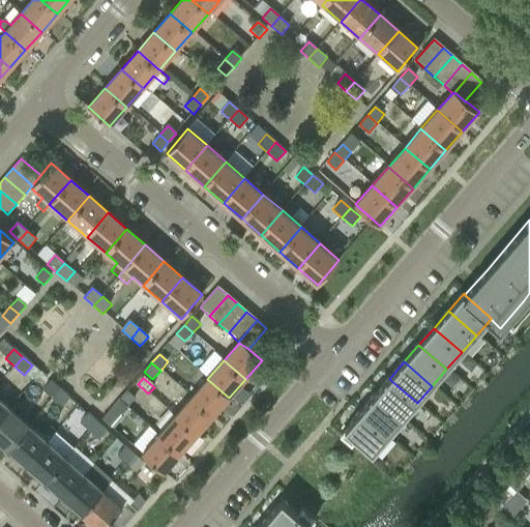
[(212,416),(229,398),(207,379),(192,398),(212,416)]
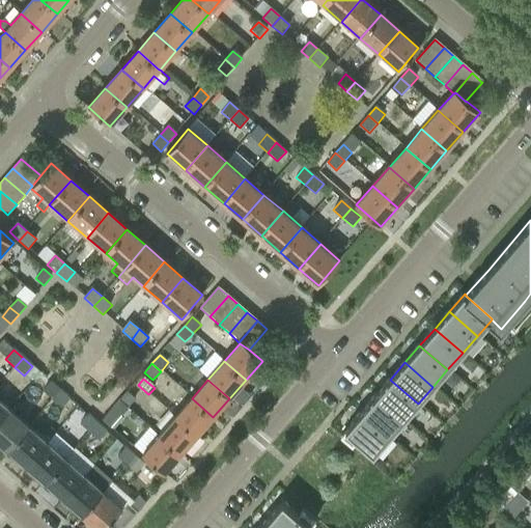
[(390,380),(375,396),(403,421),(418,404),(390,380)]
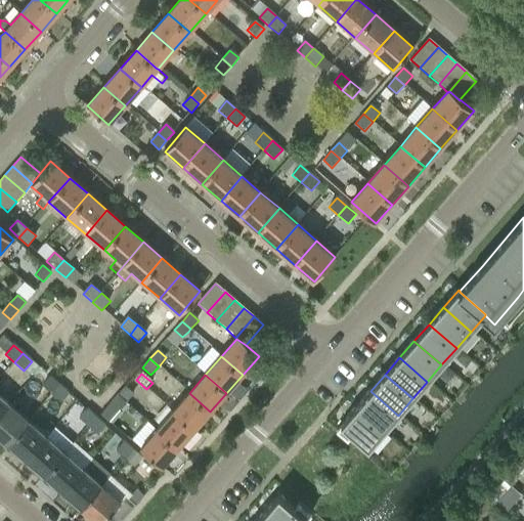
[(59,386),(50,378),(42,387),(51,395),(59,386)]
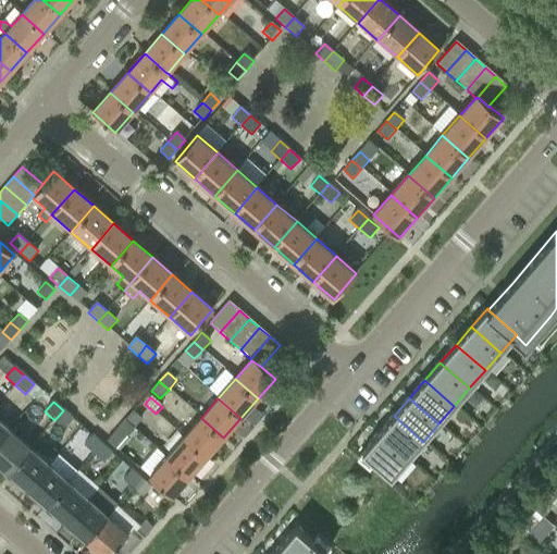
[(63,410),(54,420),(64,429),(73,419),(63,410)]
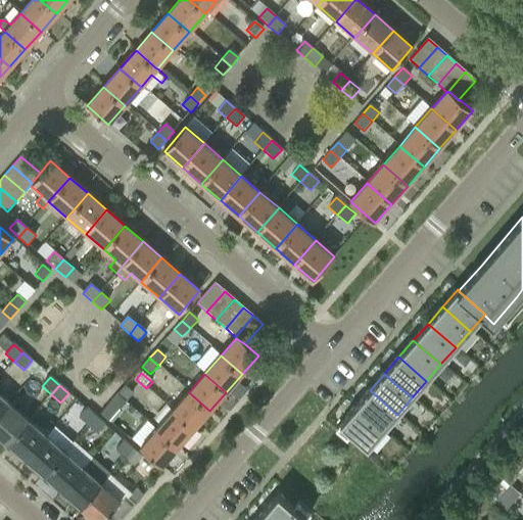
[(120,392),(128,400),(134,394),(125,386),(120,392)]
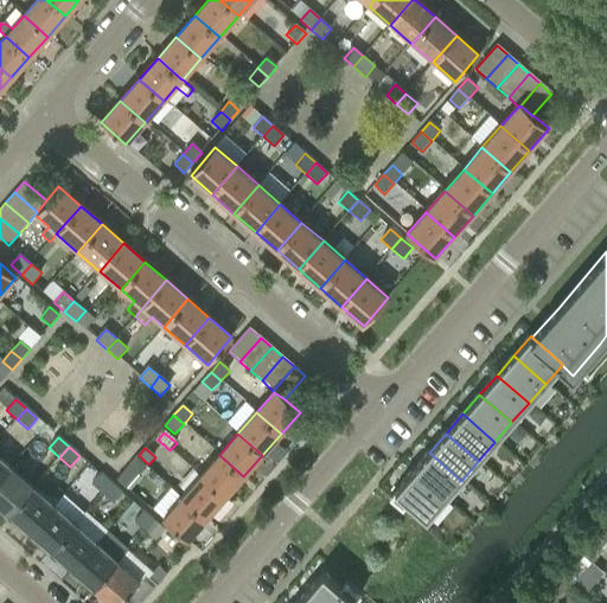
[(429,453),(411,473),(443,500),(461,481),(429,453)]
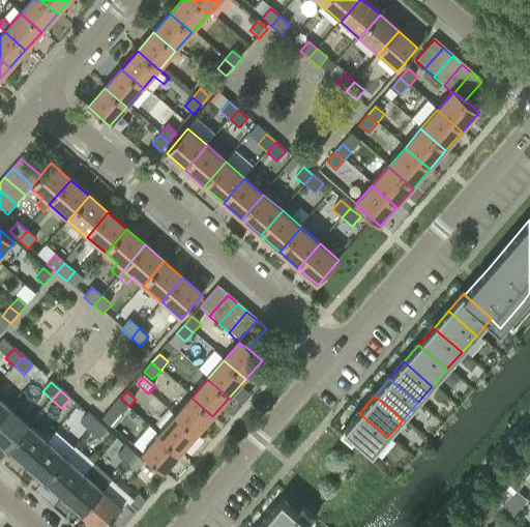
[(121,398),(111,409),(119,416),(129,406),(121,398)]
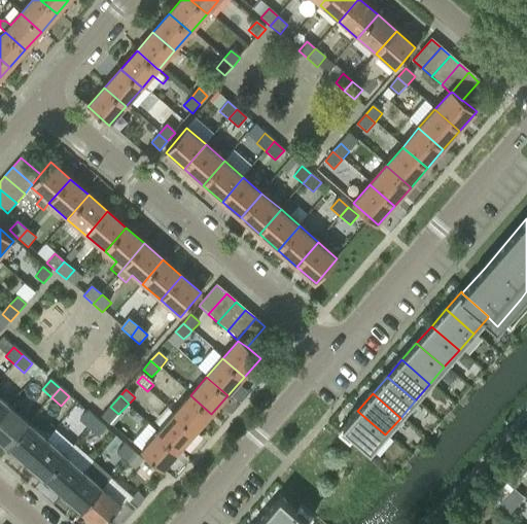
[(174,414),(196,432),(211,414),(190,395),(174,414)]
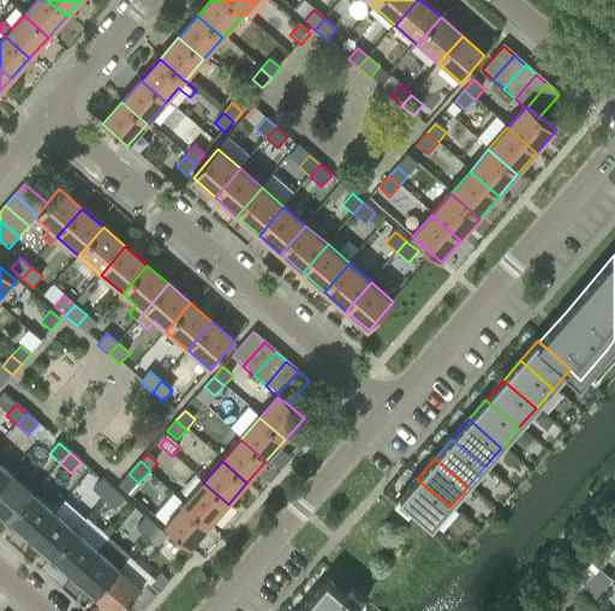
[(0,467),(0,486),(10,475),(0,467)]
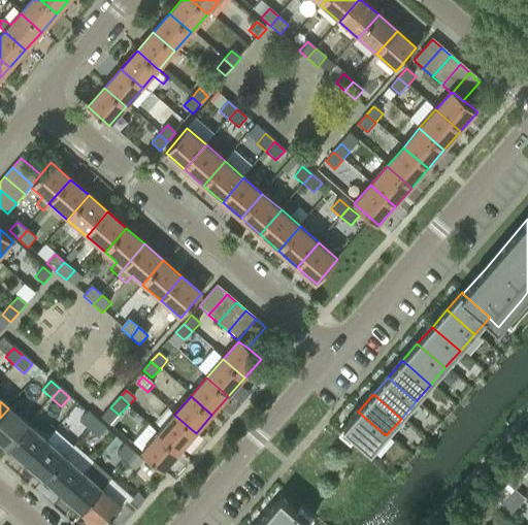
[(8,408),(0,418),(0,443),(6,449),(27,425),(37,413),(31,406),(20,419),(8,408)]
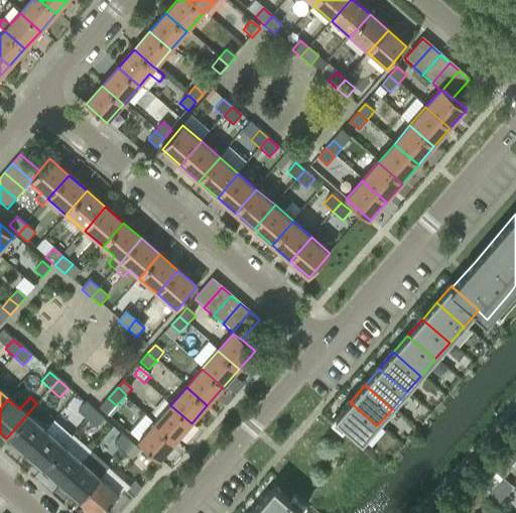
[(350,402),(332,423),(343,433),(347,428),(363,441),(377,425),(350,402)]
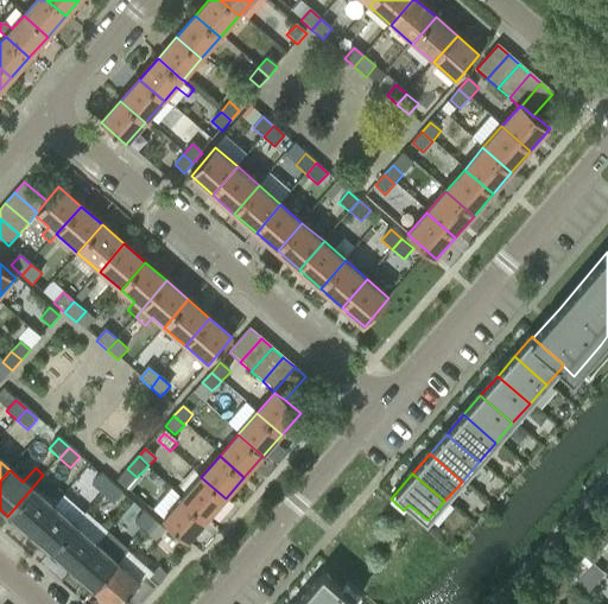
[(112,484),(101,475),(93,485),(102,495),(112,484)]
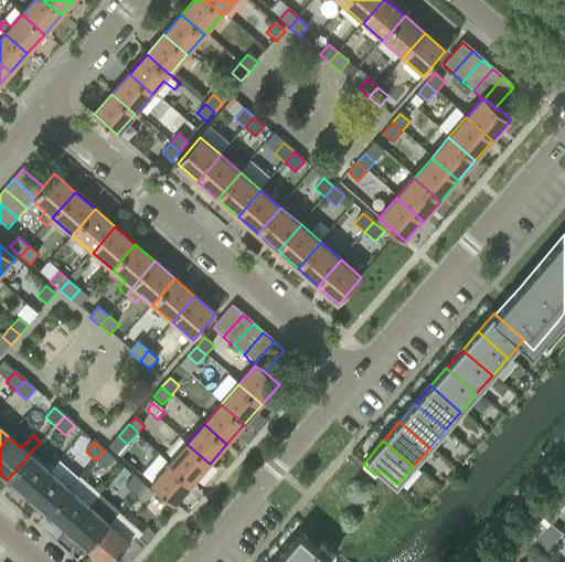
[(192,484),(210,464),(187,444),(169,464),(192,484)]
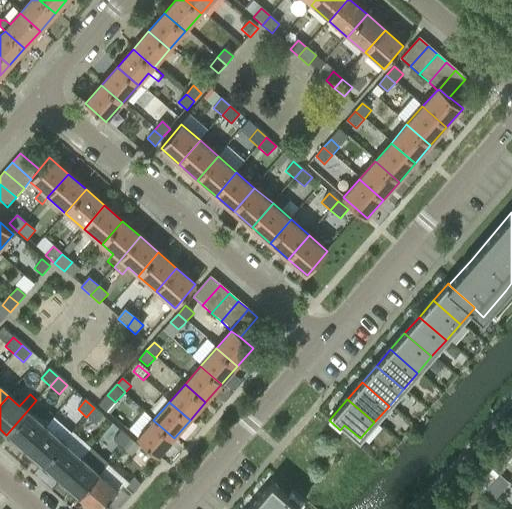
[(94,408),(86,417),(95,425),(103,416),(94,408)]
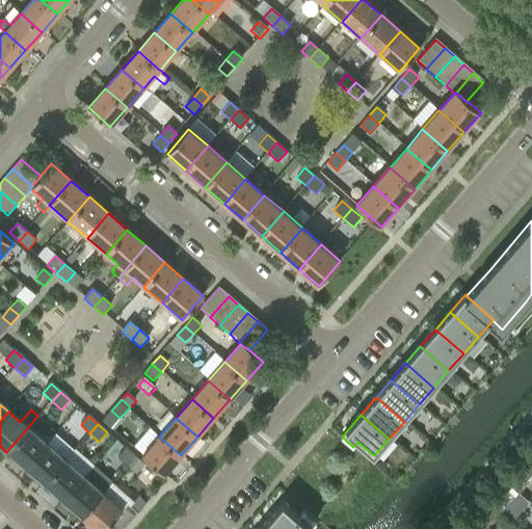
[(27,428),(6,452),(25,469),(46,445),(27,428)]
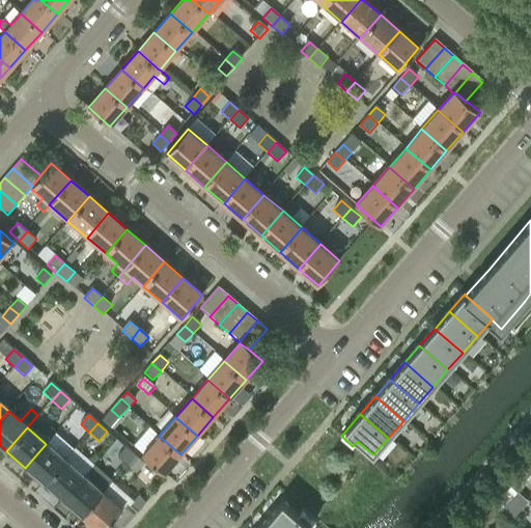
[(180,454),(159,436),(142,455),(164,474),(180,454)]
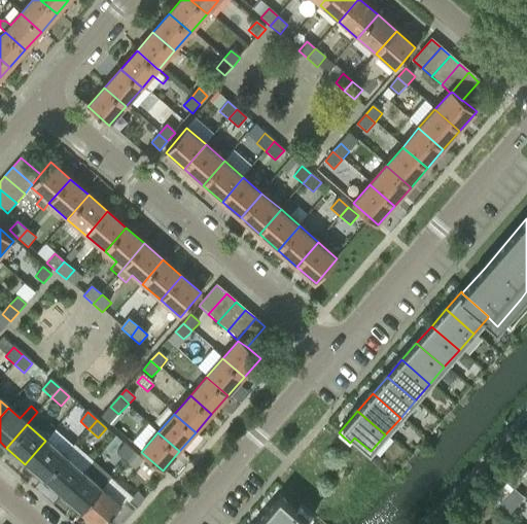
[(45,441),(25,464),(43,480),(64,456),(45,441)]
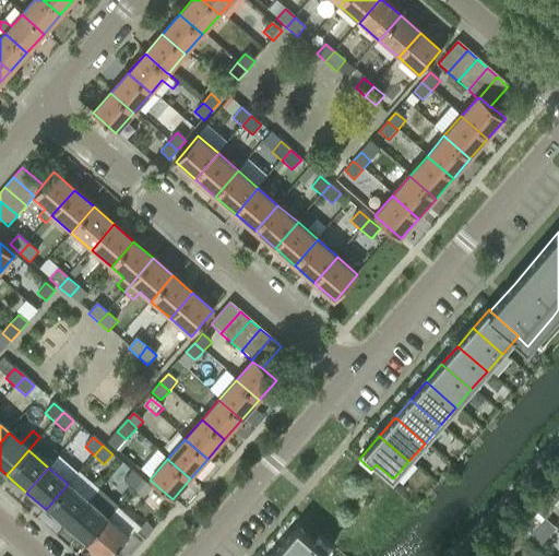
[(142,480),(132,472),(125,482),(133,489),(142,480)]
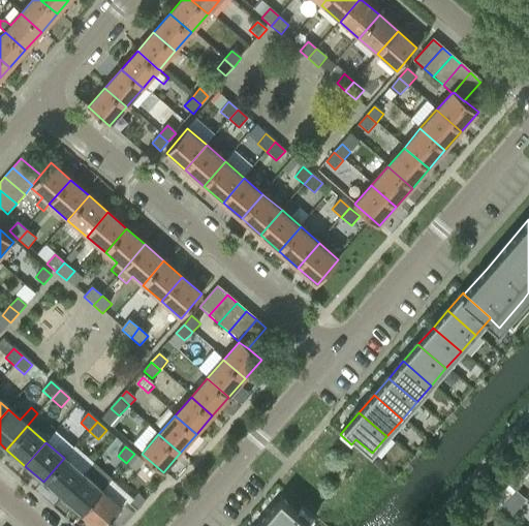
[(135,472),(144,462),(134,454),(126,463),(135,472)]
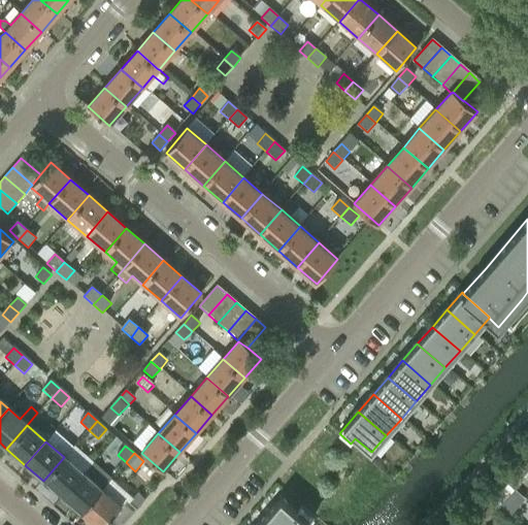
[(64,457),(43,481),(62,497),(83,473),(64,457)]
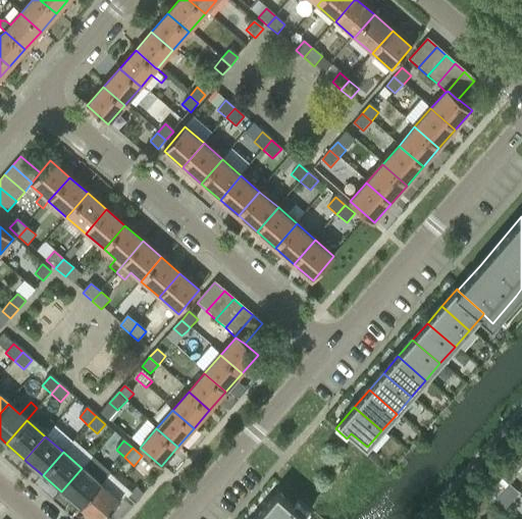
[(82,468),(61,491),(80,508),(100,484),(110,473),(92,457),(83,468),(82,468)]
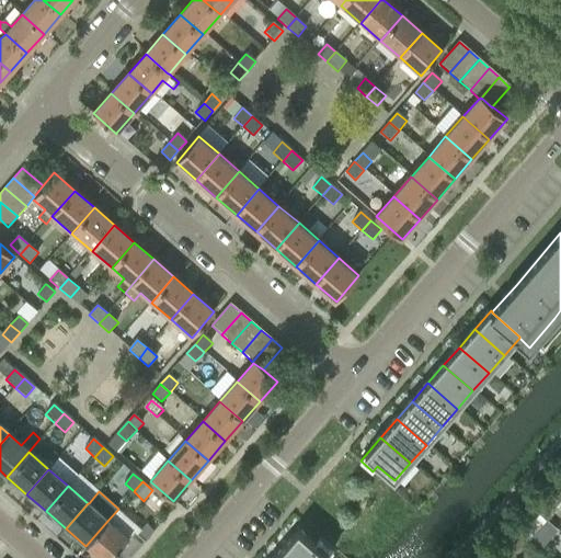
[(560,500),(556,496),(544,510),(551,516),(560,505),(560,500)]
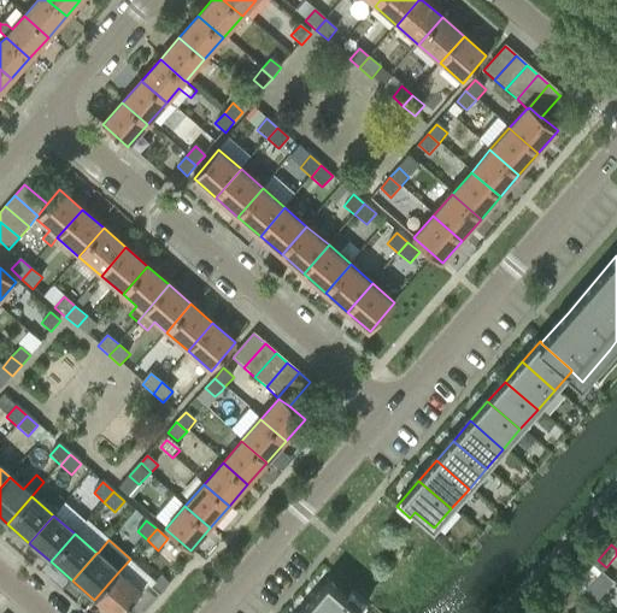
[(598,577),(588,570),(574,588),(582,595),(598,577)]
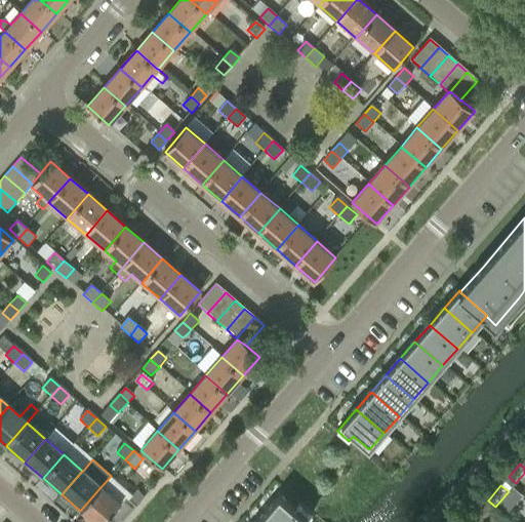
[(101,487),(80,511),(92,521),(104,521),(109,517),(114,521),(123,521),(136,507),(145,497),(136,490),(128,500),(125,497),(120,504),(101,487)]
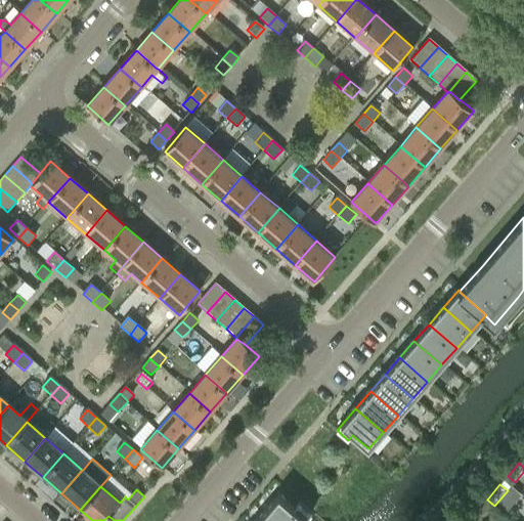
[(264,513),(273,520),(306,520),(311,514),(299,503),(294,509),(279,495),(264,513)]
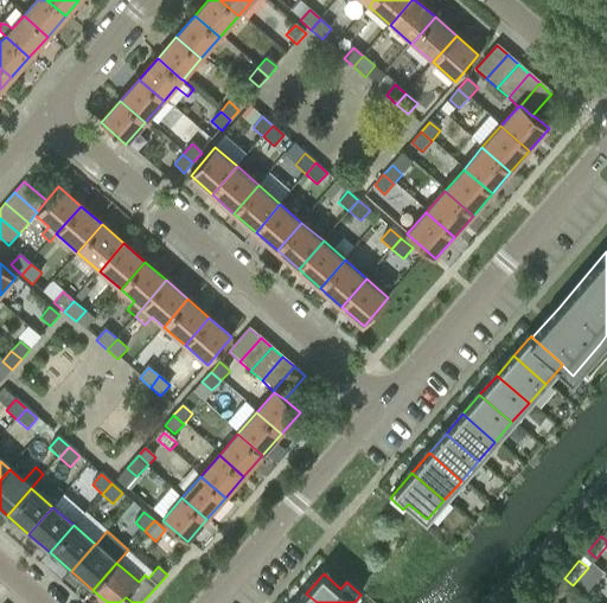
[(564,578),(549,595),(557,602),(573,585),(564,578)]
